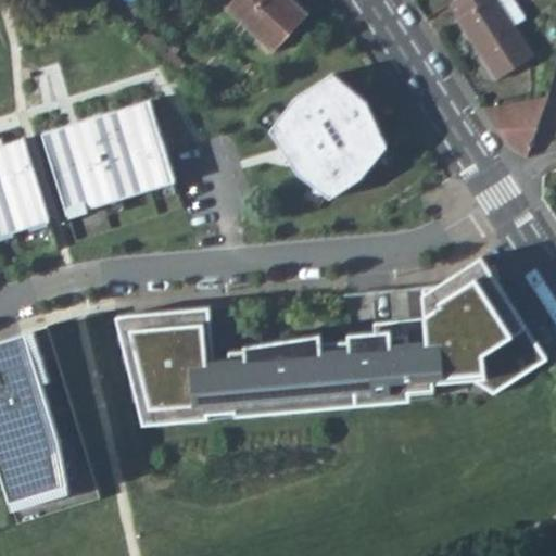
[(294,0),(239,0),(231,10),(279,53),(313,16),(294,0)]
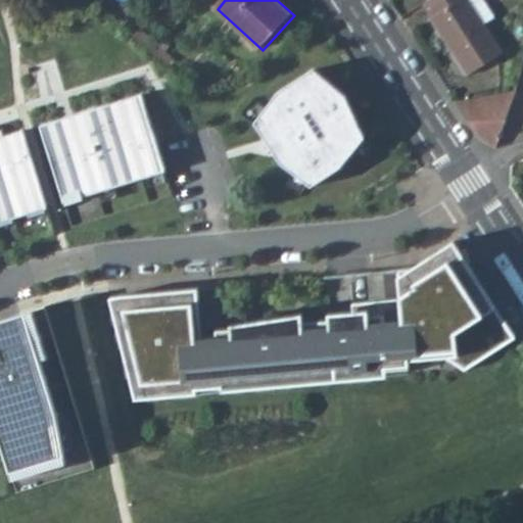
[(431,16),(468,74),(502,53),(483,26),(495,17),(484,0),(427,0),(426,1),(434,14),(431,16)]
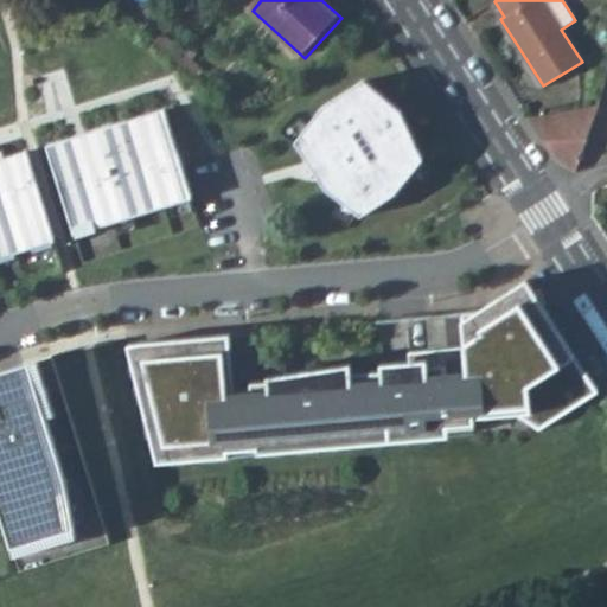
[(425,160),(402,112),(366,81),(325,108),(298,144),(328,191),(364,217),(397,195),(425,160)]
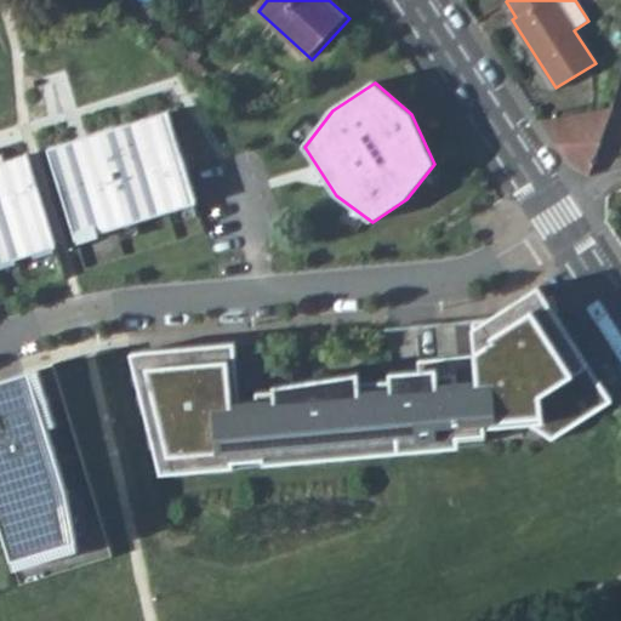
[(609,125),(614,109),(540,123),(569,167),(590,176),(609,125)]
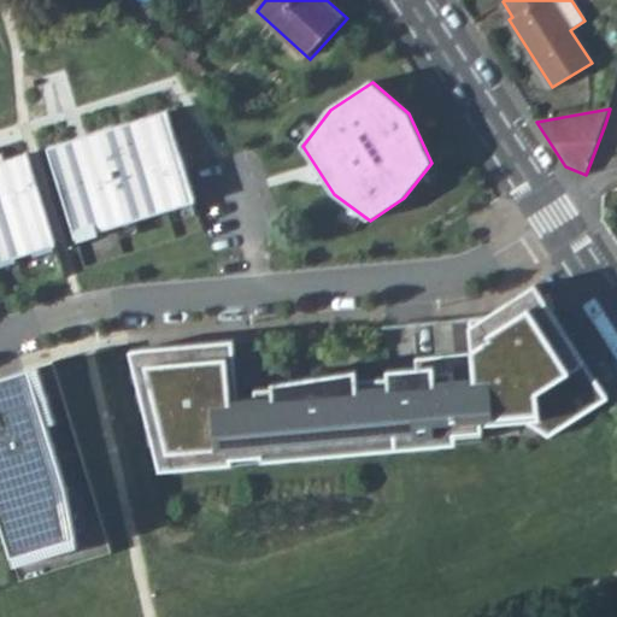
[(169,112),(51,148),(78,239),(197,203),(169,112)]
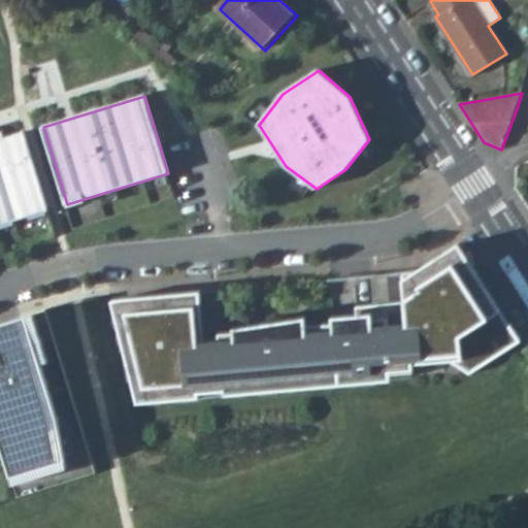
[(26,132),(0,139),(0,225),(50,209),(26,132)]
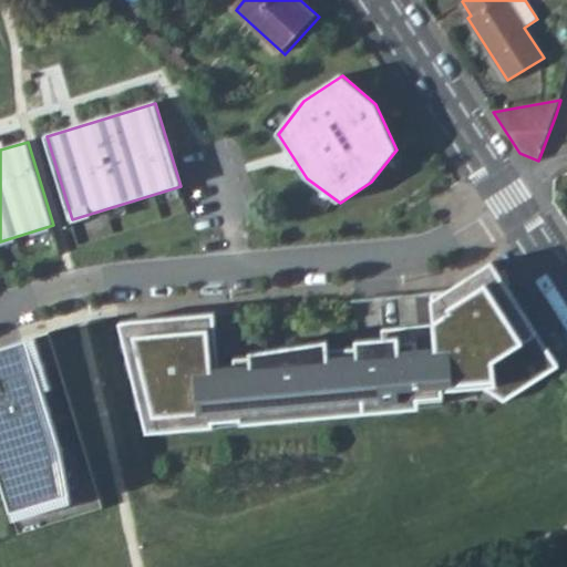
[(560,366),(493,261),(446,291),(432,292),(435,329),(428,333),(415,334),(414,326),(381,328),(382,344),(384,364),(360,367),(358,347),(235,358),(235,364),(220,366),(215,312),(131,320),(104,327),(131,435),(403,411),(402,401),(428,399),(426,385),(466,382),(506,401),(560,366)]
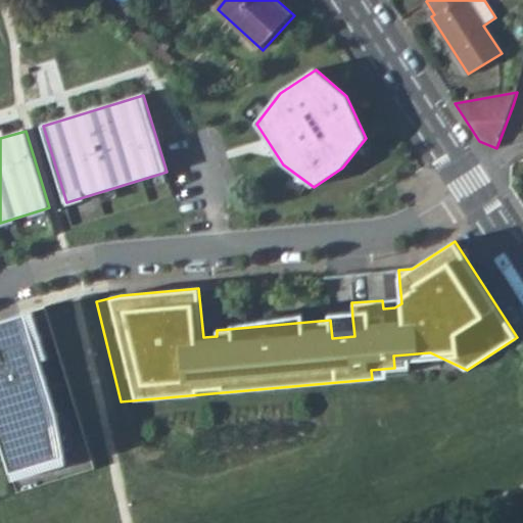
[(522,321),(512,303),(503,310),(517,331),(522,327),(522,321)]
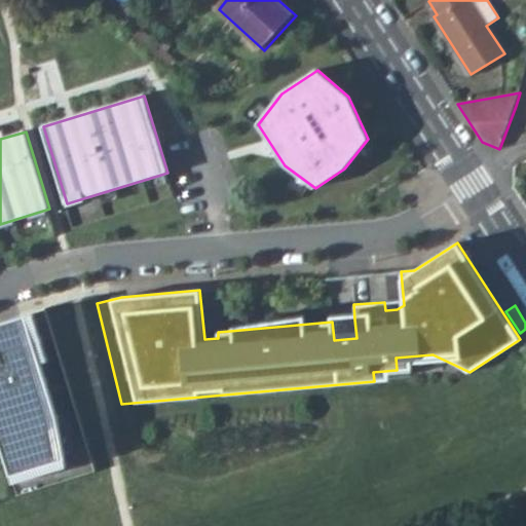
[(47,308),(0,322),(0,433),(20,495),(98,472),(47,308)]
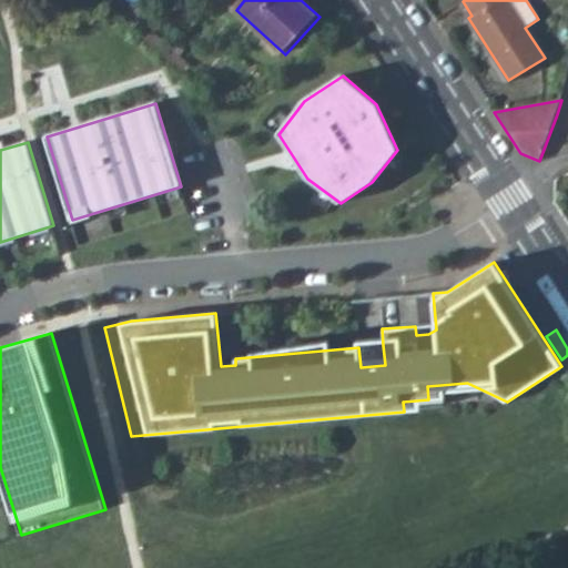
[(358,347),(361,367),(385,365),(383,345),(358,347)]
